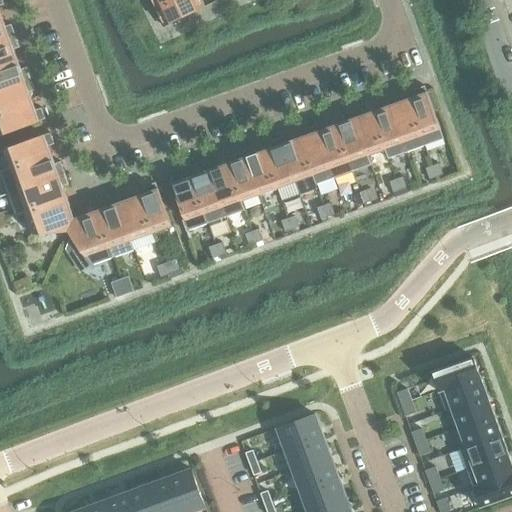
[(200,0),(172,0),(160,6),(168,23),(163,25),(164,26),(168,24),(204,7),(200,0)]
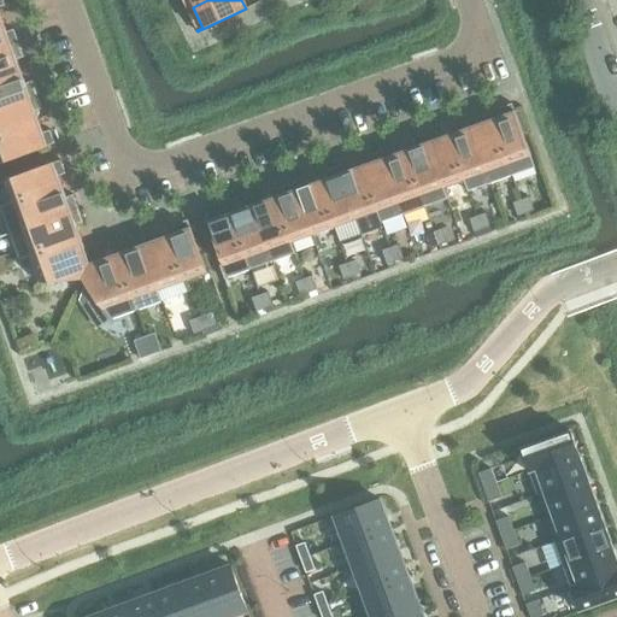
[(0,50),(19,43),(15,29),(7,31),(3,19),(0,19),(0,50)]
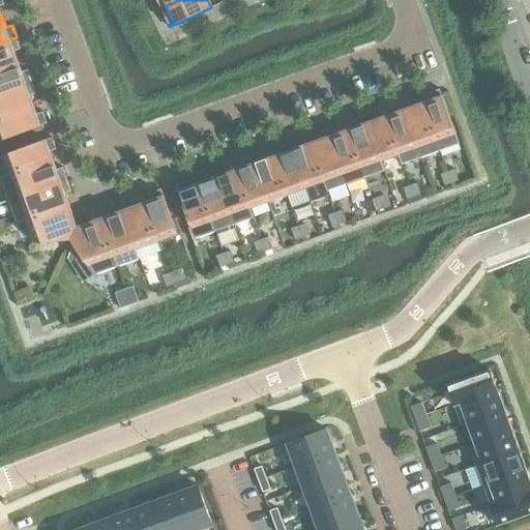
[(0,67),(19,61),(15,51),(21,49),(17,37),(0,42),(0,67)]
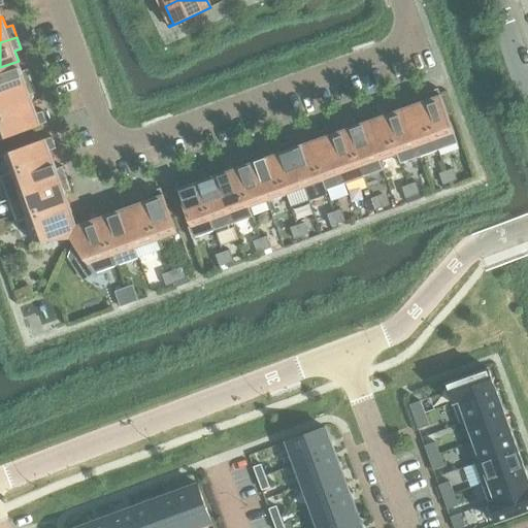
[(0,92),(32,80),(28,69),(22,71),(19,61),(0,67),(0,92)]
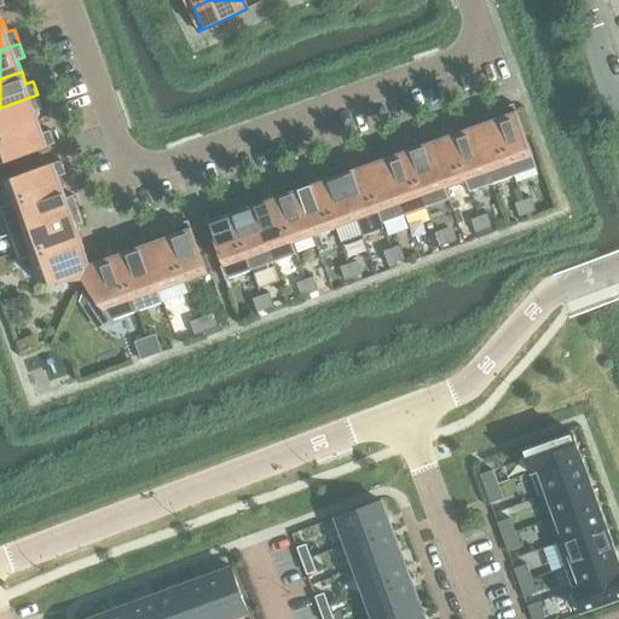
[(0,137),(40,123),(35,111),(42,109),(38,94),(0,108),(0,137)]
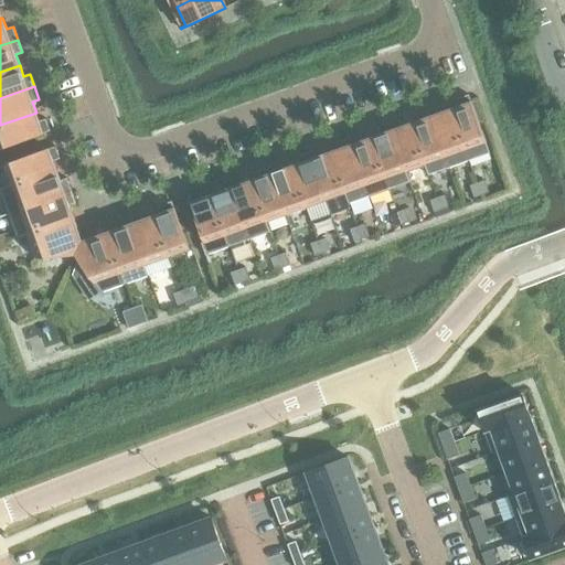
[(458,105),(450,108),(469,160),(489,153),(484,138),(471,100),(469,94),(456,98),(458,105)]
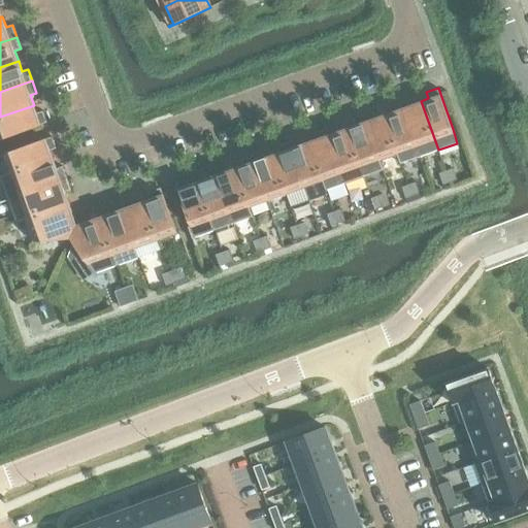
[(420,157),(438,150),(421,101),(413,104),(410,98),(400,102),(420,157)]
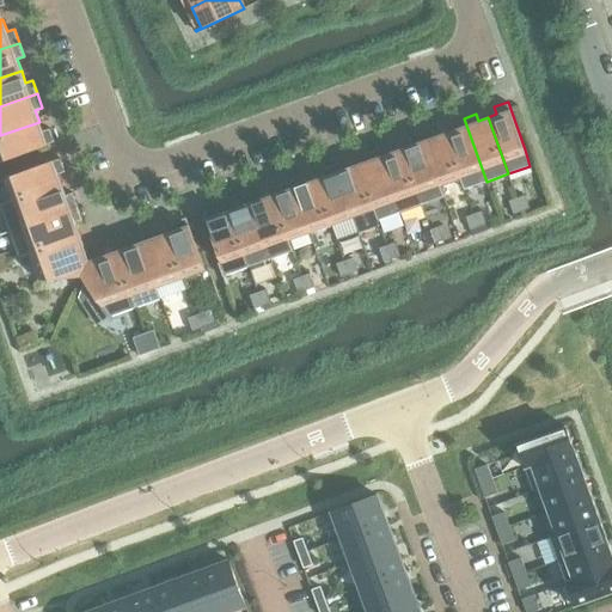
[(459,173),(458,173),(464,190),(487,182),(464,118),(451,122),(453,129),(445,133),(459,173)]
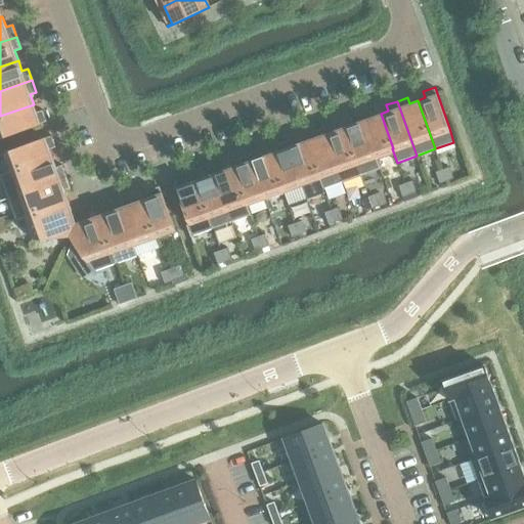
[(34,104),(0,116),(0,138),(47,122),(43,111),(37,113),(34,104)]
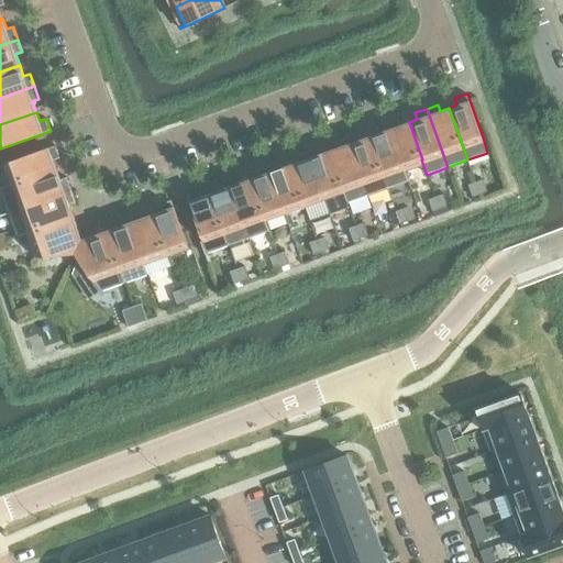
[(403,166),(404,166),(421,159),(422,159),(409,122),(400,125),(398,119),(387,122),(403,166)]
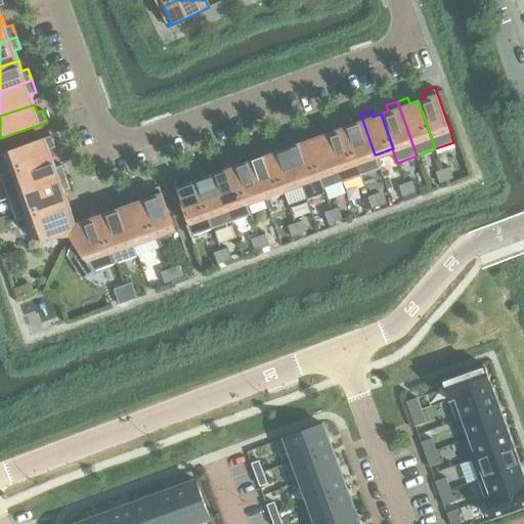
[(381,168),(376,155),(375,155),(360,114),(349,118),(351,124),(343,127),(361,175),(381,168)]
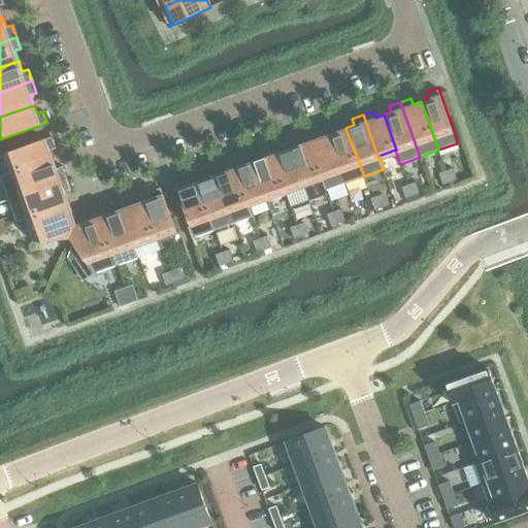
[(344,184),(364,176),(345,128),(338,131),(336,125),(325,128),(344,184)]
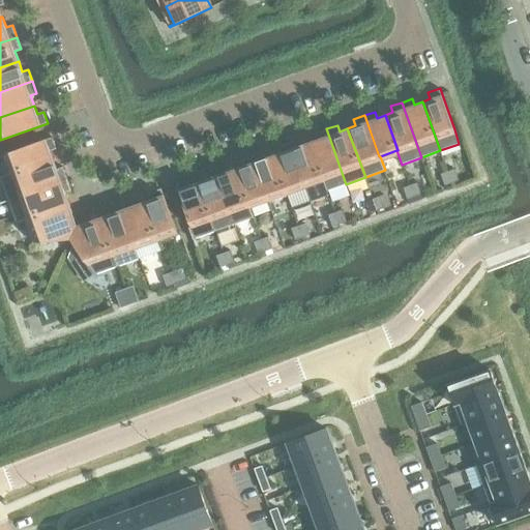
[(327,192),(346,184),(326,128),(316,133),(318,139),(310,142),(323,177),(322,177),(327,192)]
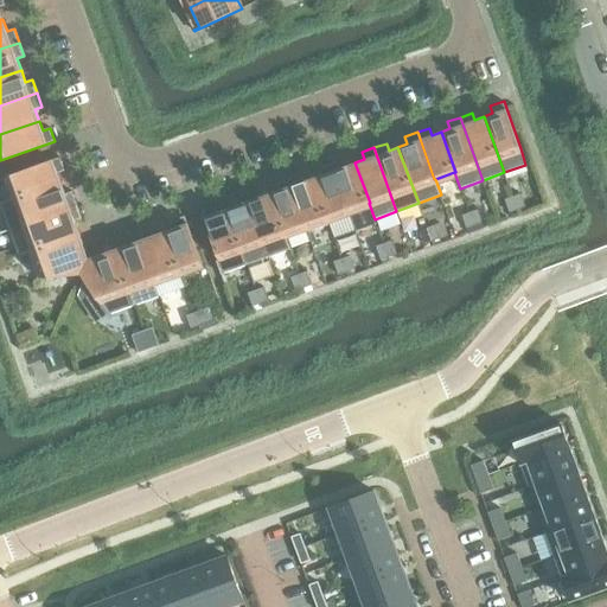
[(12,199),(61,181),(58,173),(64,171),(61,158),(53,160),(52,159),(4,177),(12,199)]
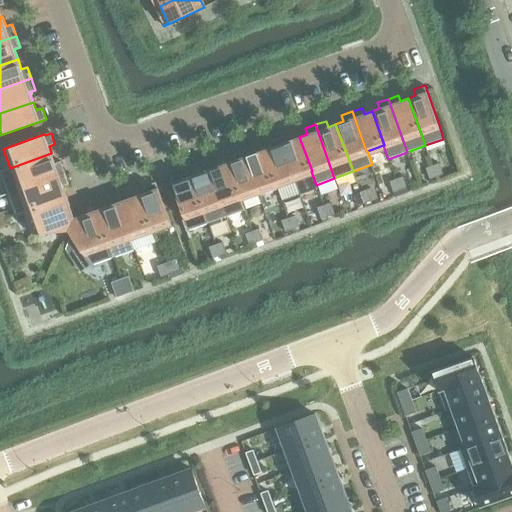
[(294,177),(311,171),(312,171),(299,137),(292,140),(290,134),(279,137),(294,177)]
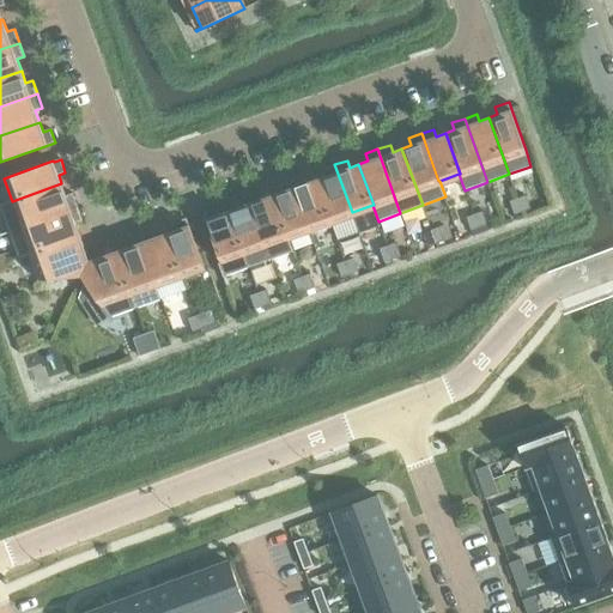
[(329,220),(352,212),(334,164),(321,169),(325,176),(315,180),(329,220)]
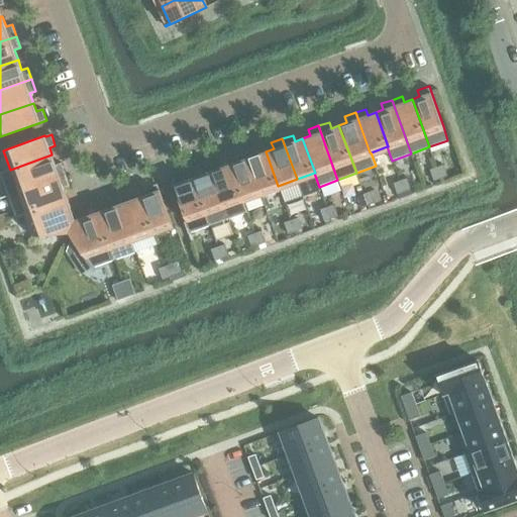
[(260,192),(278,186),(266,151),(259,154),(256,148),(245,151),(260,192)]
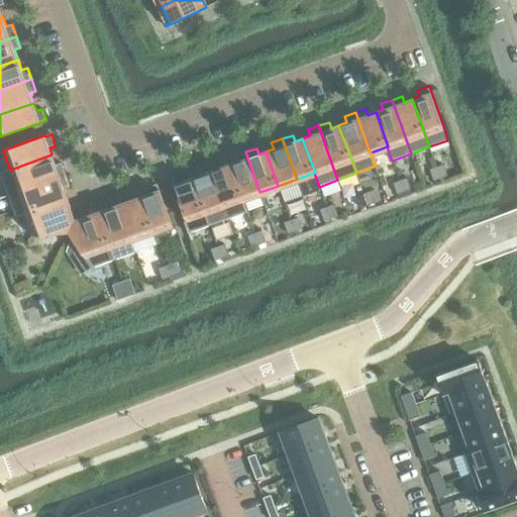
[(241,199),(242,198),(260,192),(245,151),(235,156),(237,162),(229,165),(241,199)]
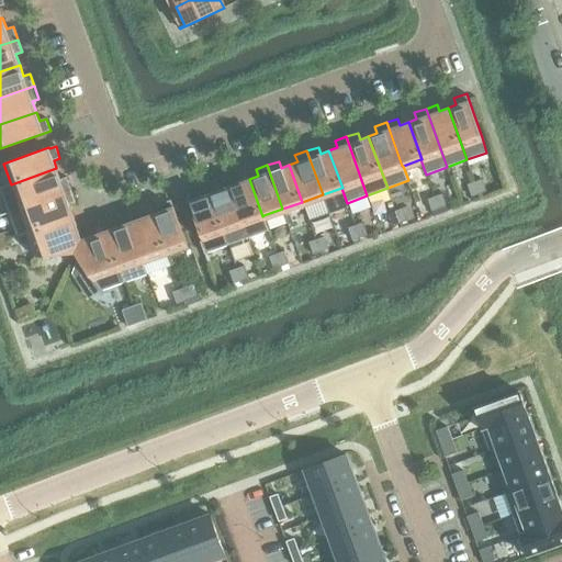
[(0,189),(9,212),(71,190),(67,177),(60,179),(56,168),(11,184),(0,189)]
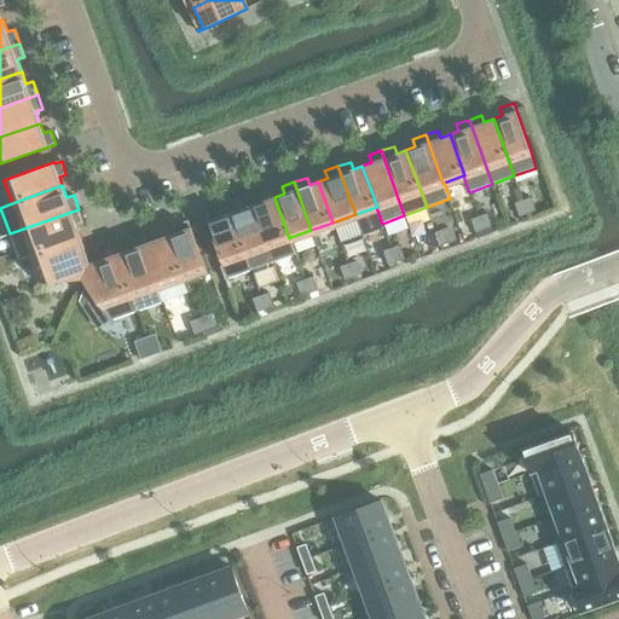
[(250,197),(273,262),(296,254),(290,237),(289,238),(275,197),(266,200),(262,194),(250,197)]
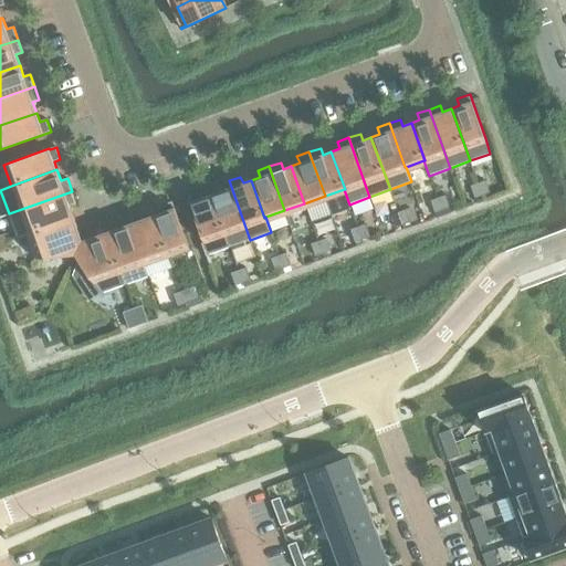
[(250,240),(229,180),(217,185),(220,191),(211,195),(227,237),(226,237),(229,247),(250,240)]
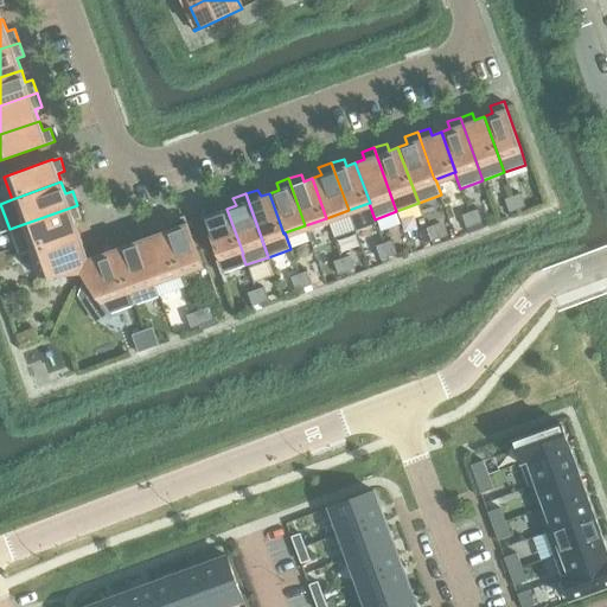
[(521,196),(512,198),(517,211),(524,209),(521,196)]
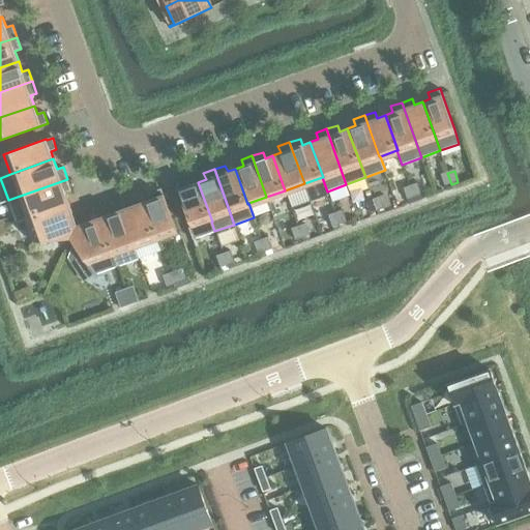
[(445,186),(451,184),(447,173),(441,175),(445,186)]
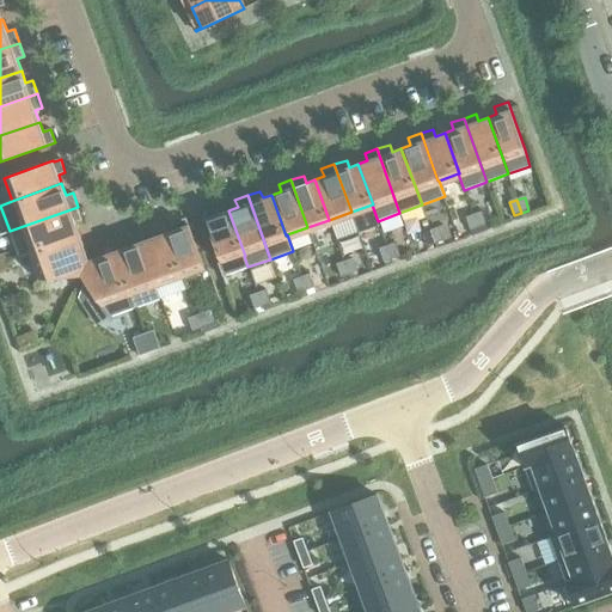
[(30,252),(80,234),(75,222),(83,220),(78,207),(10,231),(19,257),(30,252)]
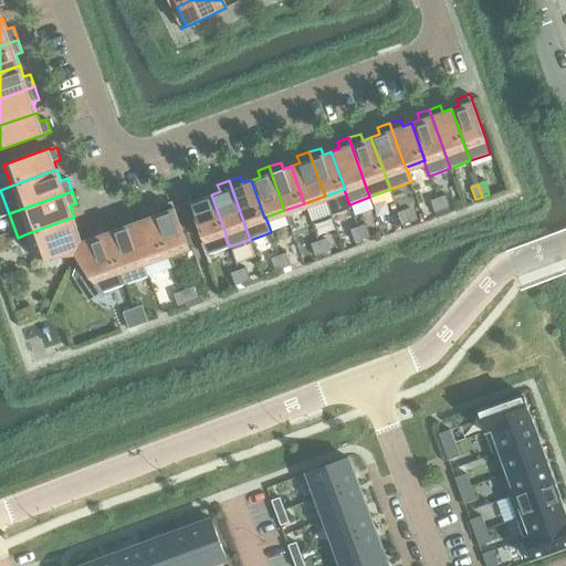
[(200,191),(188,196),(190,202),(203,239),(200,240),(206,255),(229,247),(226,237),(227,237),(211,195),(202,197),(200,191)]
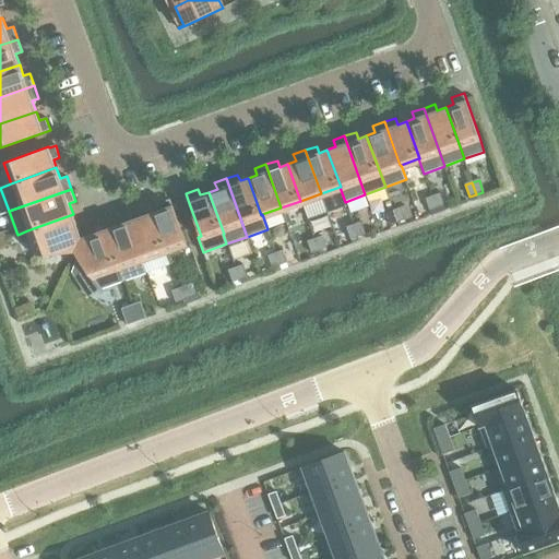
[(432,197),(431,197),(436,209),(437,209),(443,206),(439,194),(432,197)]
